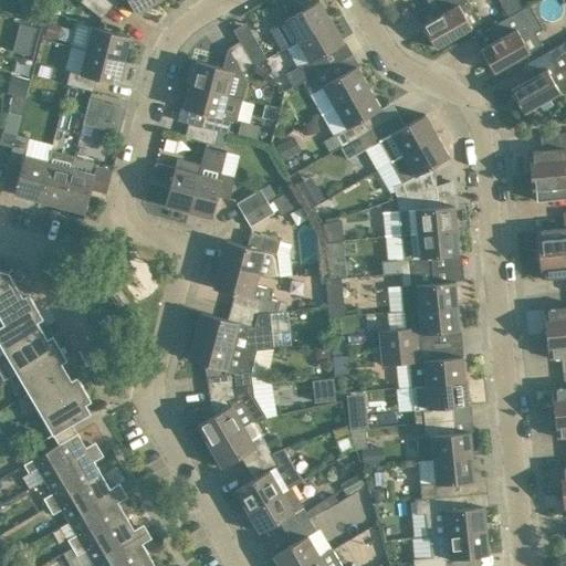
[(80,0),(80,1),(103,18),(111,7),(115,0),(80,0)]
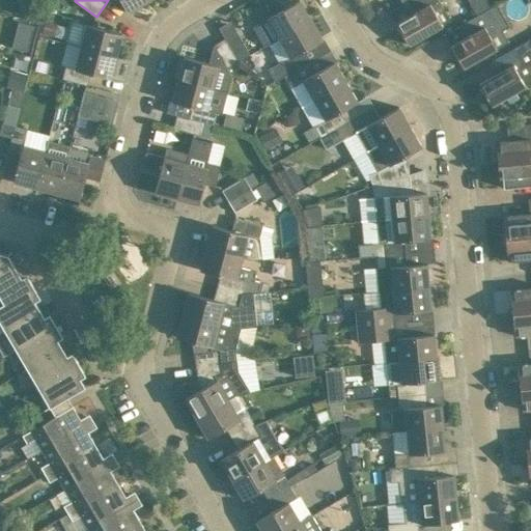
[(120,0),(128,11),(147,0),(120,0)]
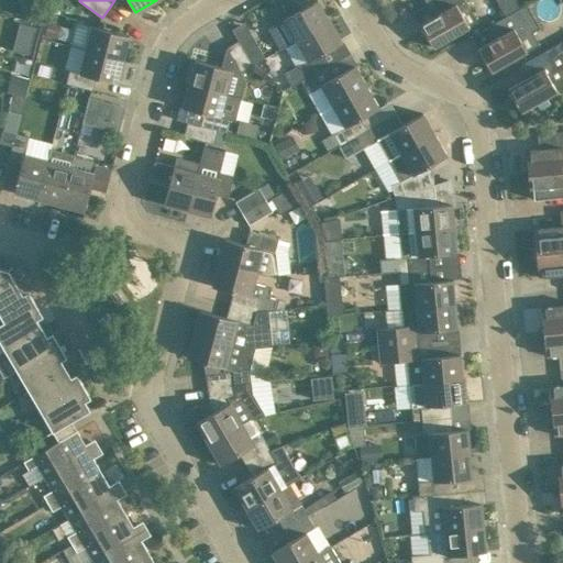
[(280,50),(285,47),(296,41),(330,21),(317,0),(268,28),(280,50)]
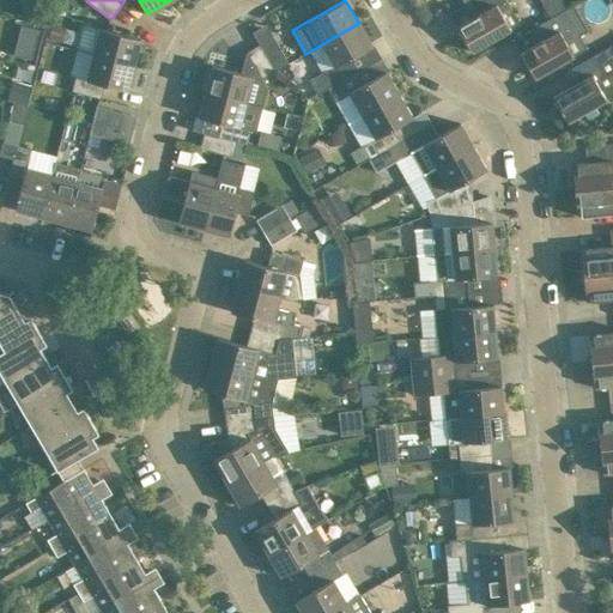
[(472,0),(480,13),(457,26),(460,30),(460,35),(463,37),(472,52),(511,29),(503,16),(513,11),(507,0),(472,0)]
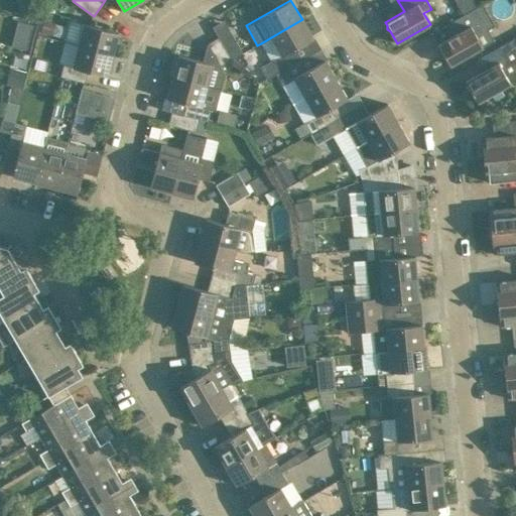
[(450,66),(494,40),(489,29),(495,26),(483,3),(450,22),(458,33),(438,44),(439,47),(439,51),(443,53),(450,66)]
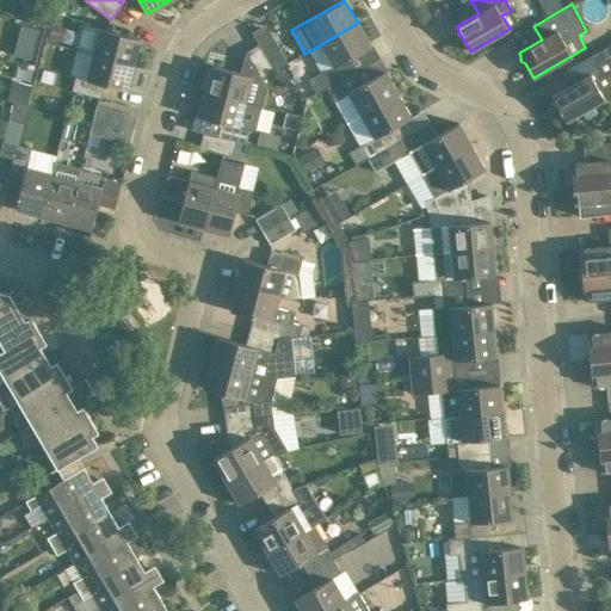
[(51,23),(48,38),(62,42),(67,26),(51,23)]
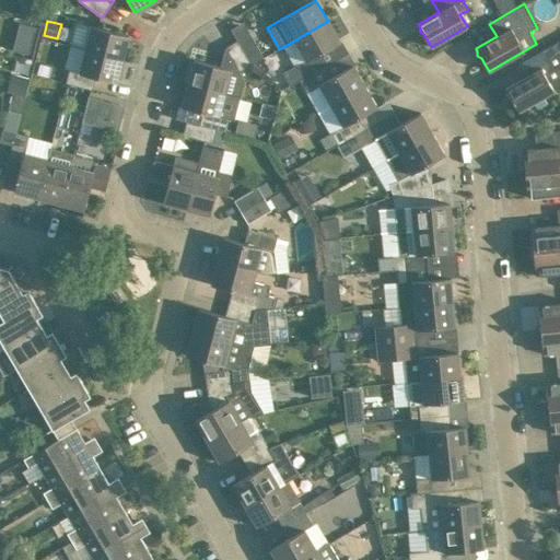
[(328,21),(294,41),(306,59),(282,73),(286,78),(290,85),(300,80),(323,67),(315,55),(339,41),(328,21)]
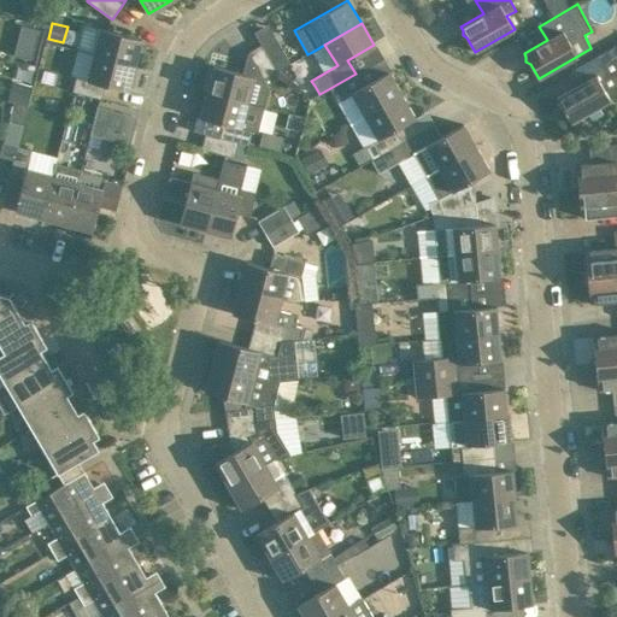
[(94,53),(135,65),(142,39),(100,28),(94,53)]
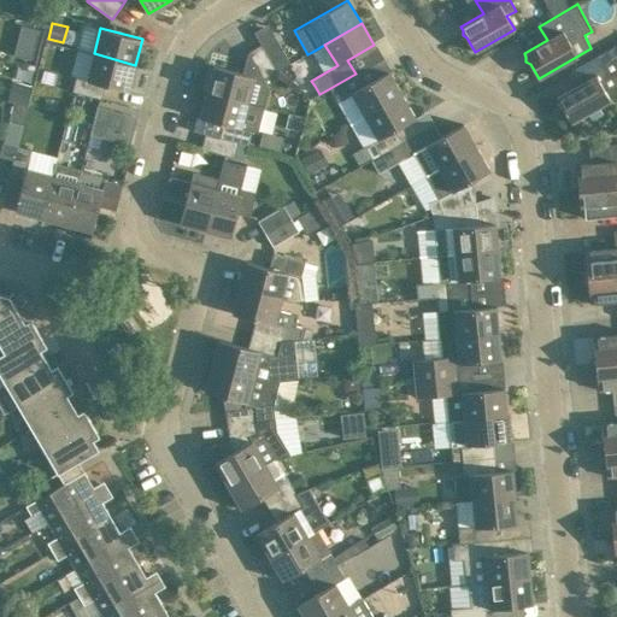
[(580,83),(557,97),(559,100),(559,105),(563,107),(571,122),(616,95),(616,43),(571,70),(580,83)]
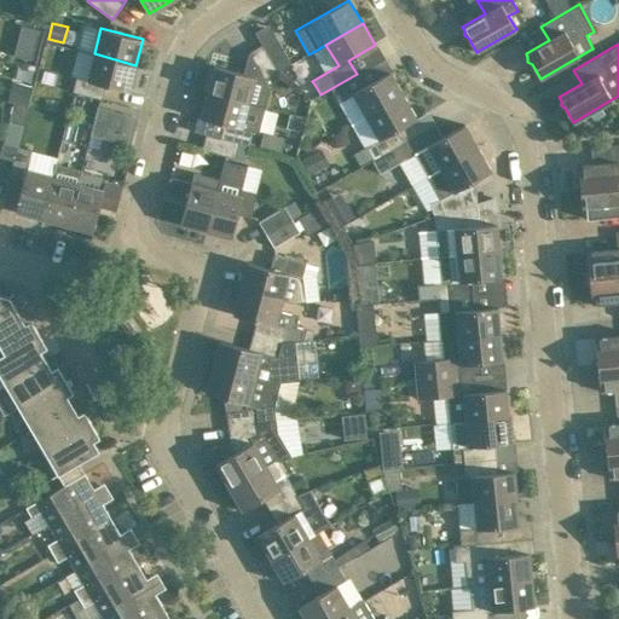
[(208,92),(249,102),(256,76),(264,79),(249,52),(243,74),(214,65),(208,92)]
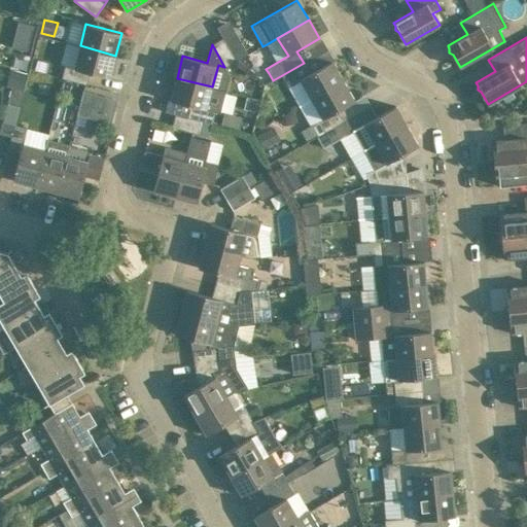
[(67,79),(88,84),(91,72),(110,77),(115,56),(80,45),(74,68),(65,65),(62,78),(67,79)]
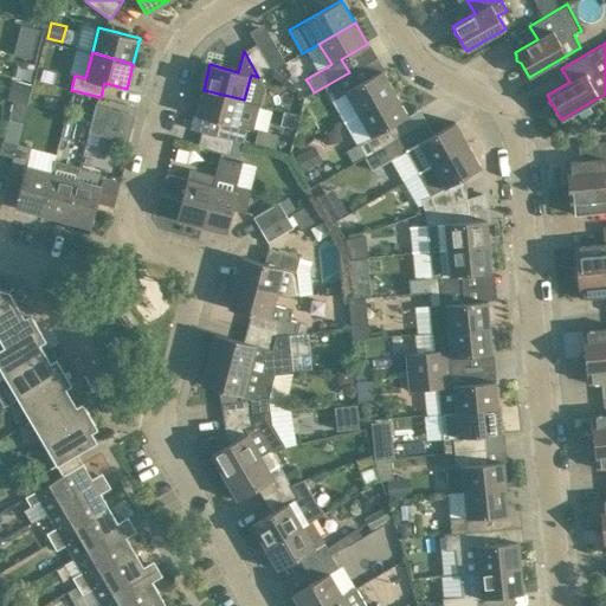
[(279,52),(265,59),(271,70),(285,62),(279,52)]
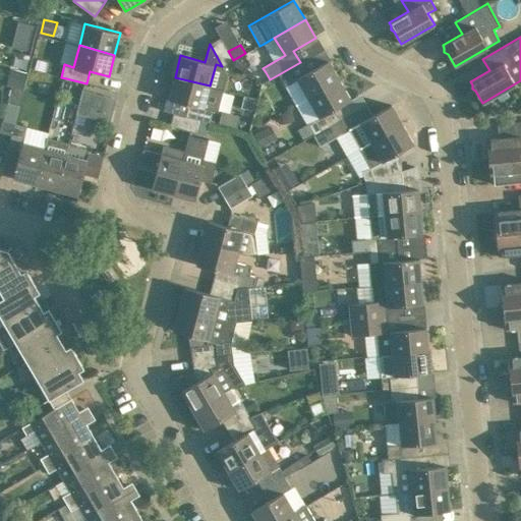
[(300,62),(279,74),(286,87),(298,79),(308,98),(340,79),(329,60),(306,73),(300,62)]
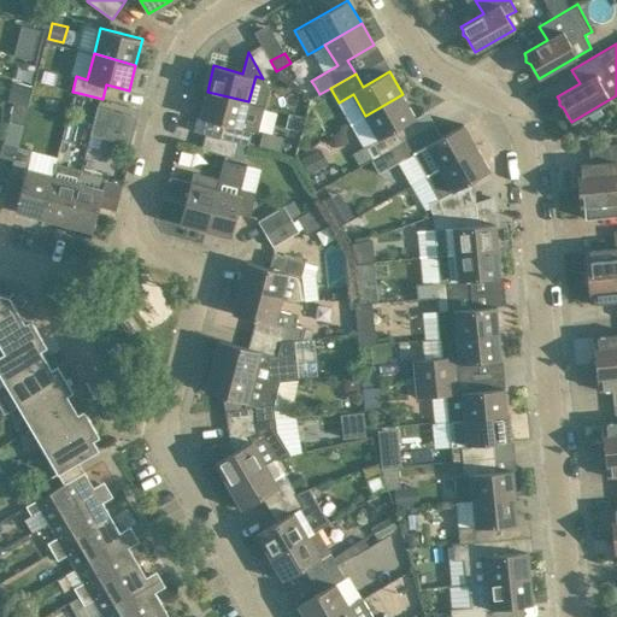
[(13,103),(28,106),(33,86),(12,81),(7,101),(13,103)]
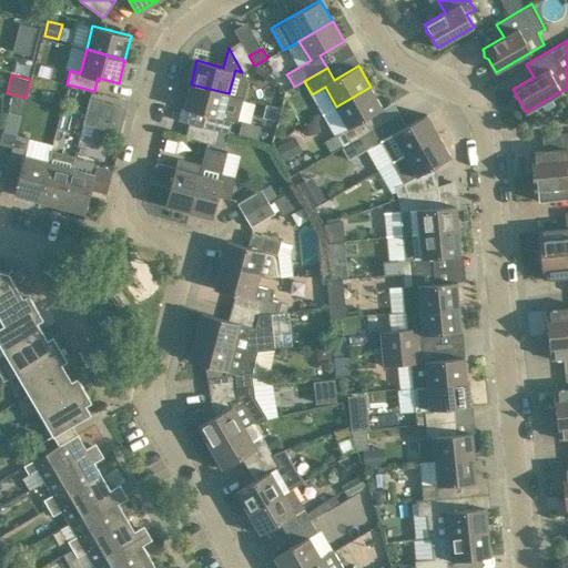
[(201,112),(198,125),(216,130),(229,133),(232,120),(239,122),(245,98),(229,93),(191,84),(184,108),(201,112)]
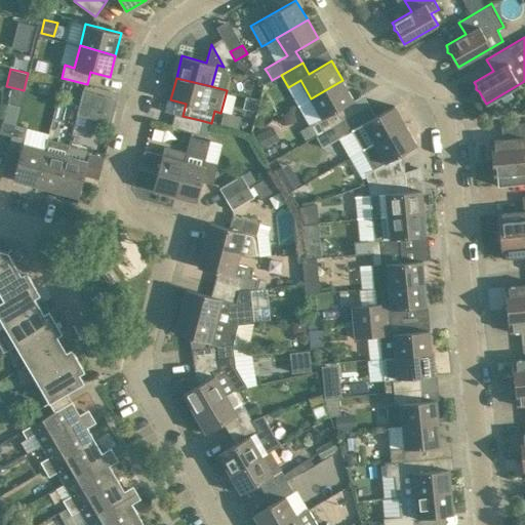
[(316,135),(350,117),(344,106),(354,101),(342,80),(311,98),(321,118),(299,130),(306,140),(316,135)]
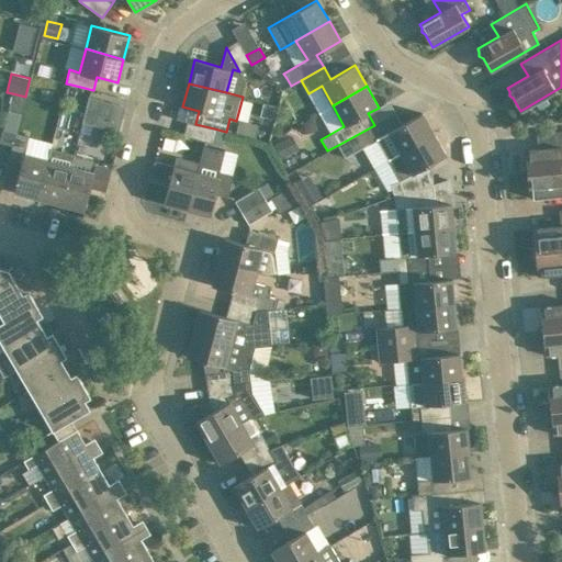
[(52,91),(42,89),(40,97),(49,99),(52,91)]
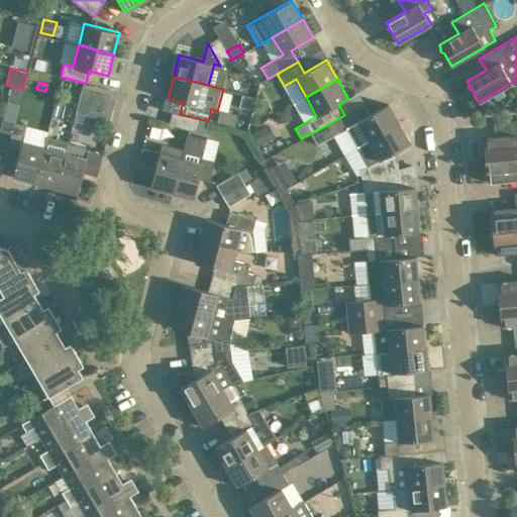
[(19,105),(23,89),(11,86),(7,101),(19,105)]
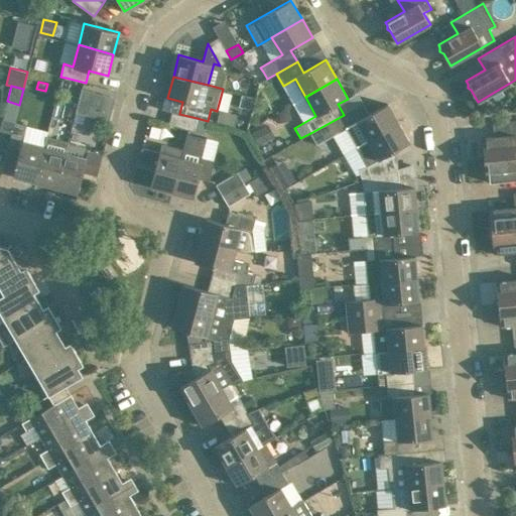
[(82,88),(79,101),(87,103),(90,90),(82,88)]
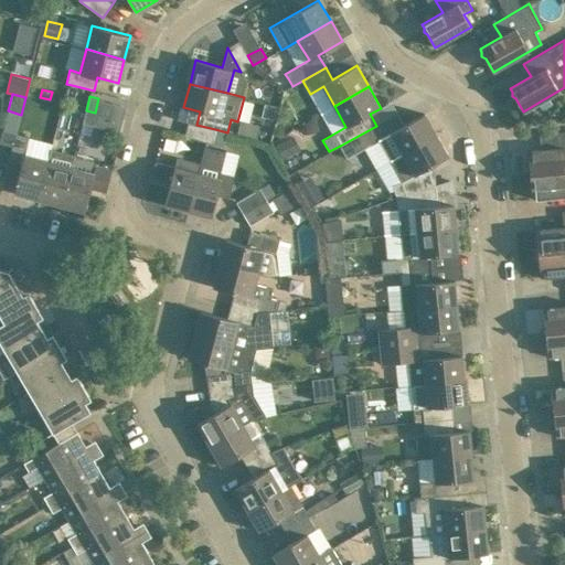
[(265,104),(262,117),(274,119),(276,107),(265,104)]
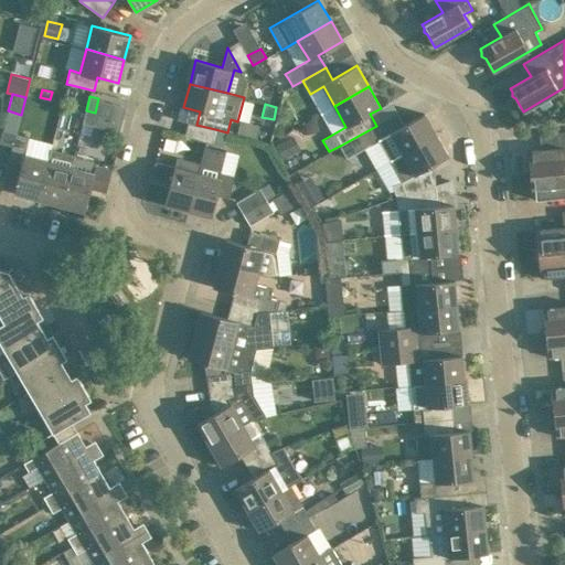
[(86,110),(83,124),(92,126),(95,113),(86,110)]
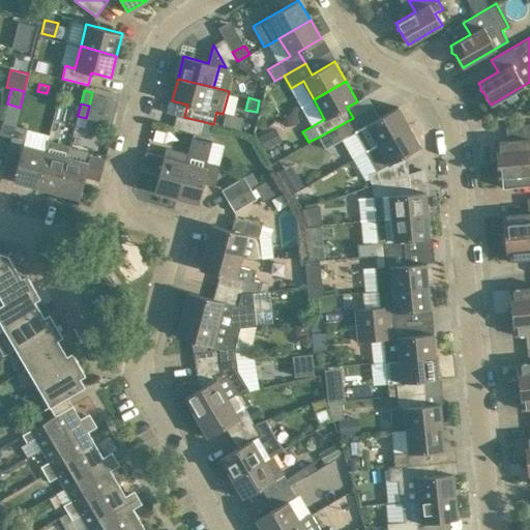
[(353,118),(319,137),(325,148),(354,131),(365,151),(409,126),(398,106),(359,128),(353,118)]
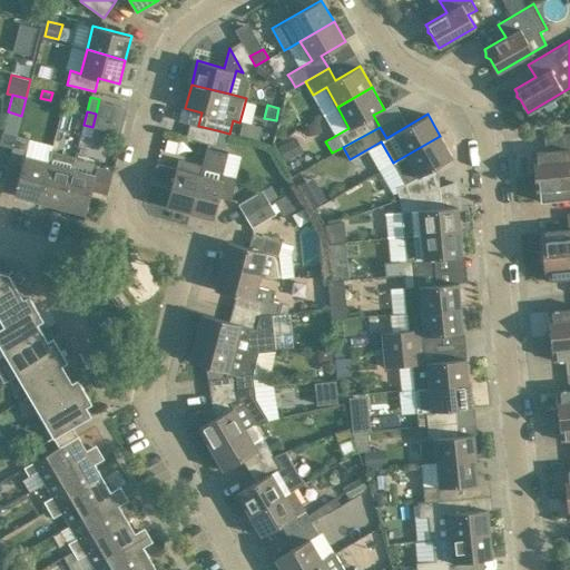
[(186,137),(208,143),(213,145),(217,130),(198,126),(190,124),(186,137)]
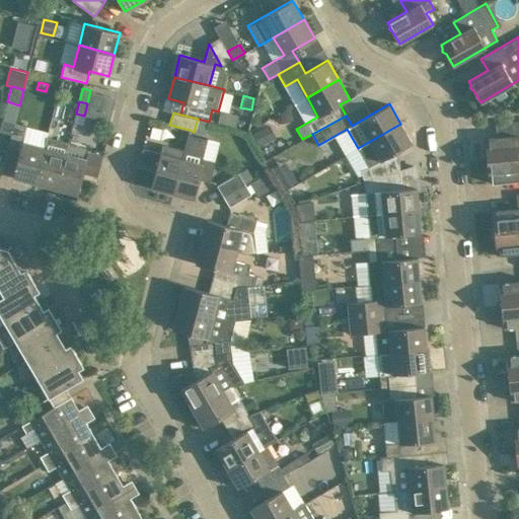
[(0,131),(11,134),(14,123),(3,120),(0,129),(0,131)]
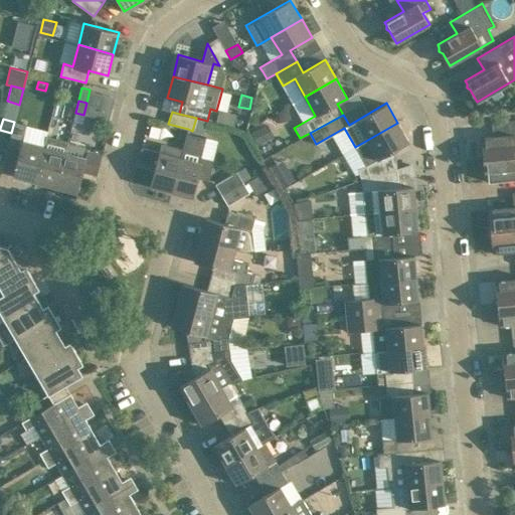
[(514,155),(514,119),(513,120),(514,134),(481,137),(483,159),(514,155)]
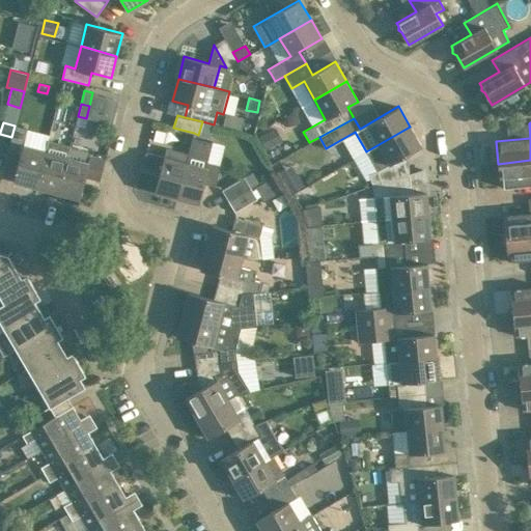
[(15,126),(11,137),(8,151),(21,155),(14,180),(35,187),(45,151),(23,145),(27,129),(15,126)]
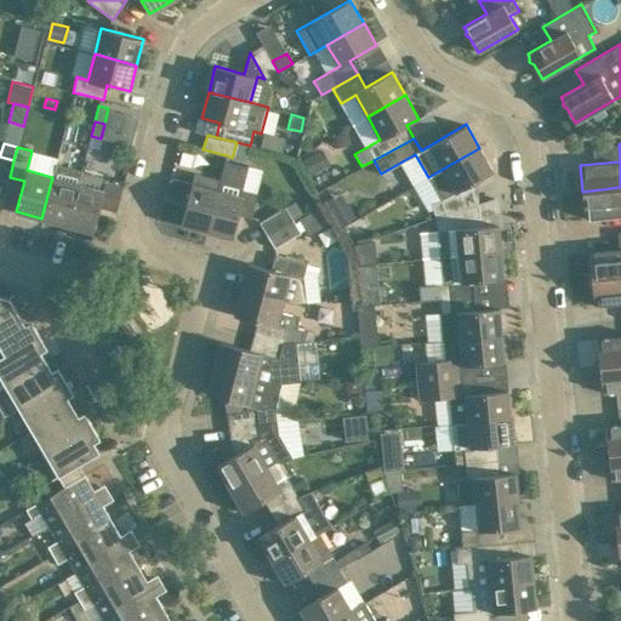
[(493,171),(479,148),(428,177),(439,198),(431,203),(437,216),(478,203),(472,183),(493,171)]
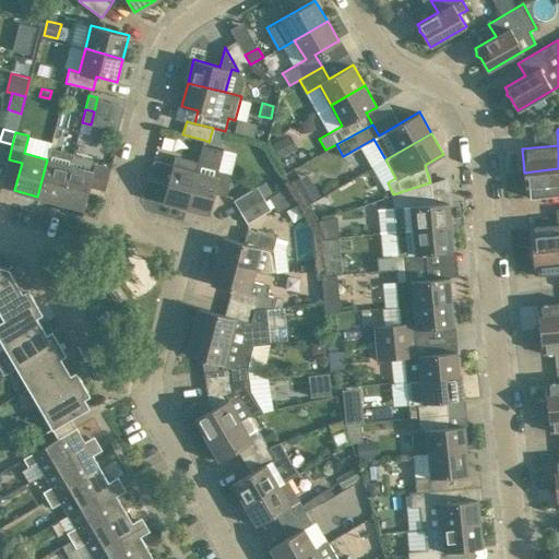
[(186,209),(197,170),(201,152),(178,145),(175,154),(157,150),(153,163),(173,167),(163,202),(186,209)]
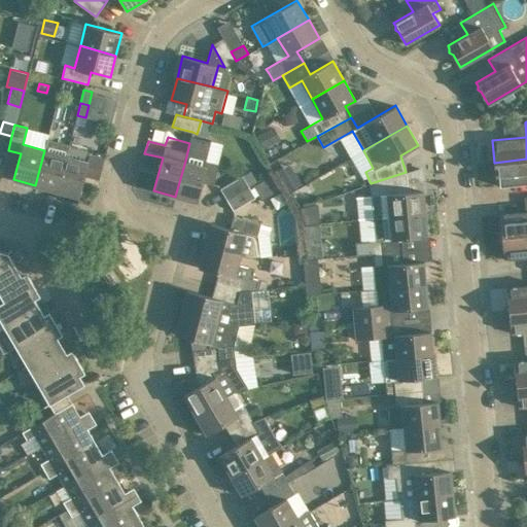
[(35,185),(58,191),(69,145),(47,140),(44,150),(35,185)]
